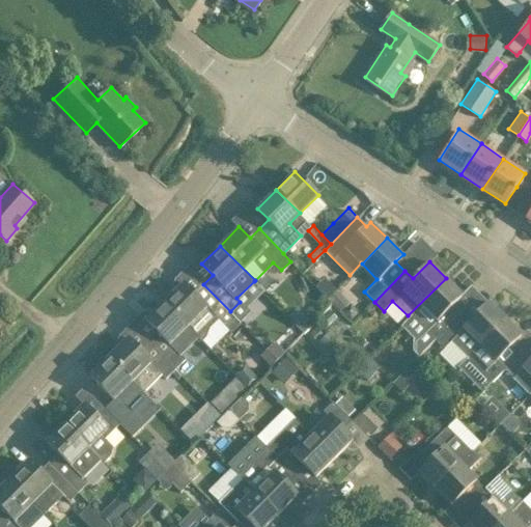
[(341,307),(348,298),(324,277),(316,286),(341,307)]
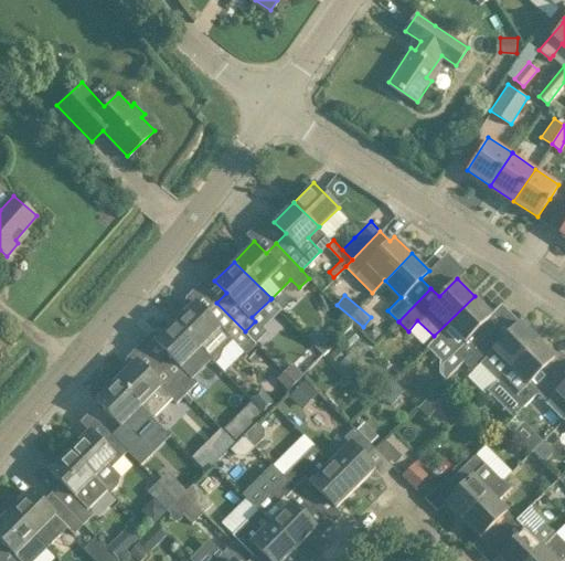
[(446,378),(464,360),(493,330),(484,321),(492,313),(475,296),(434,336),(435,337),(427,346),(440,359),(440,360),(440,371),(446,378)]
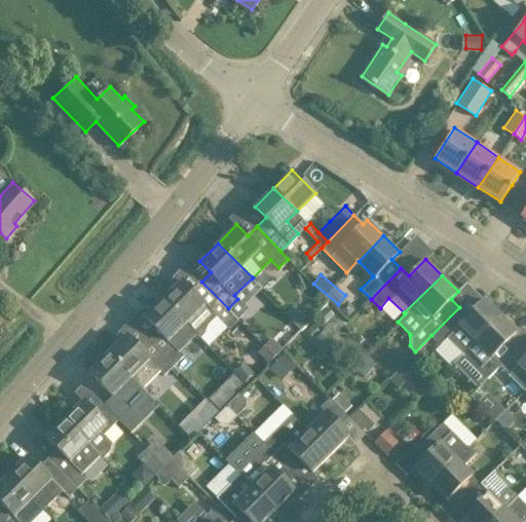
[(232,313),(228,308),(201,282),(192,290),(182,280),(162,298),(186,323),(200,336),(204,332),(207,323),(215,315),(222,324),(232,313)]
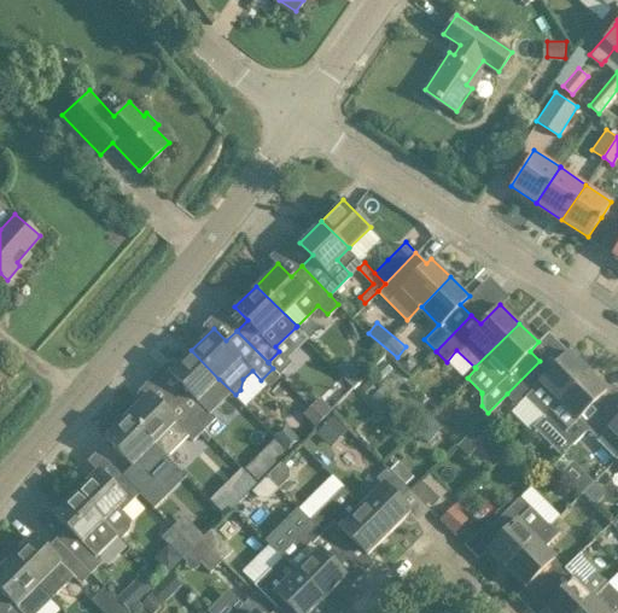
[(182,384),(173,395),(204,426),(214,416),(208,410),(216,402),(207,391),(219,379),(191,350),(170,372),(182,384)]
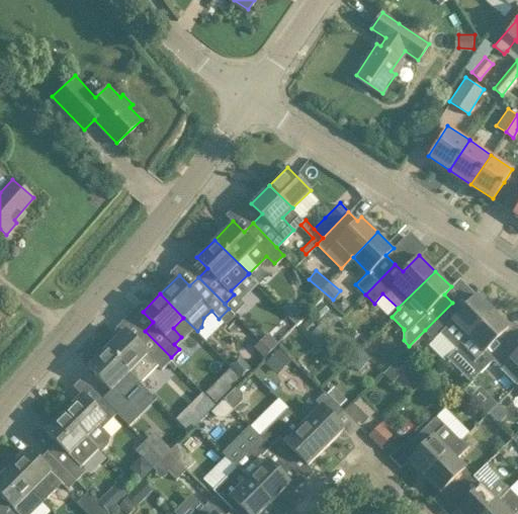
[(460,311),(452,303),(425,330),(433,338),(440,332),(455,348),(494,311),(478,294),(460,311)]
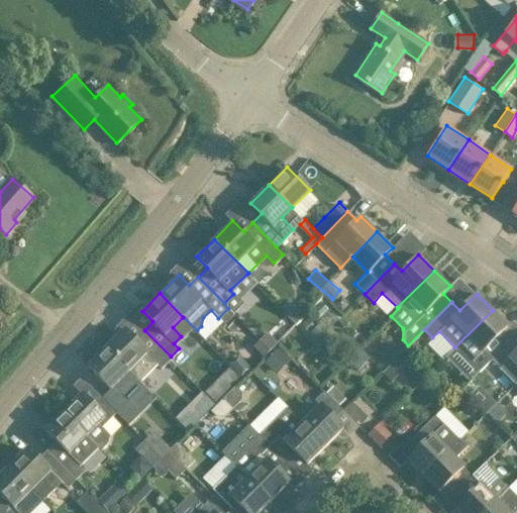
[(338,296),(333,302),(341,310),(349,302),(344,296),(338,296)]
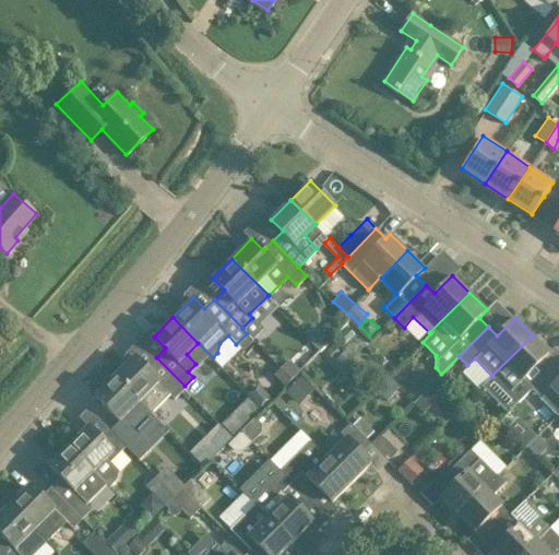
[(330,339),(313,322),(305,331),(320,347),(330,339)]
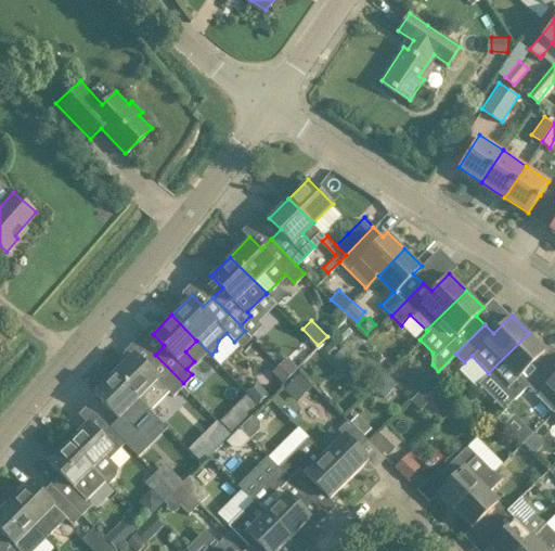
[(529,333),(488,373),(504,389),(505,387),(515,397),(528,385),(554,358),(529,333)]
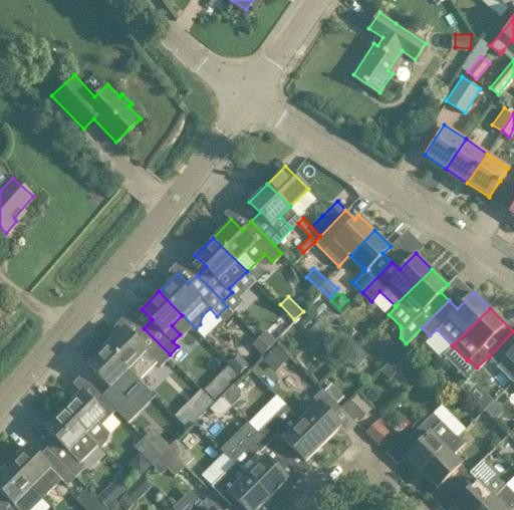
[(308,329),(324,347),(332,340),(322,328),(327,323),(321,317),(308,329)]
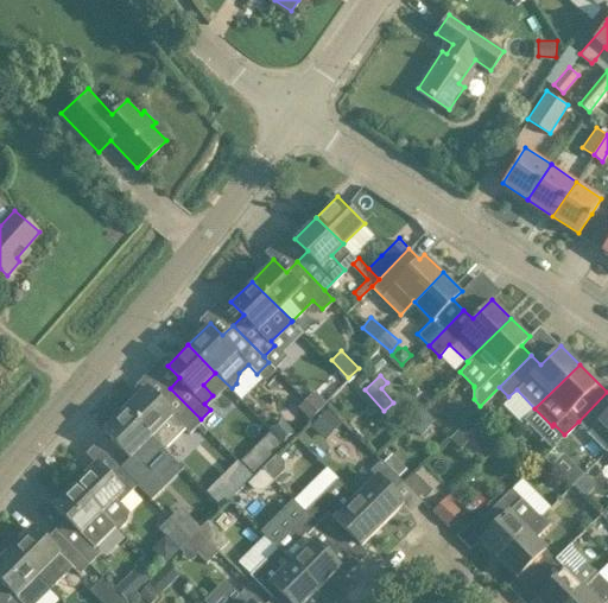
[(146,386),(125,407),(164,446),(184,426),(190,431),(201,419),(170,388),(159,399),(146,386)]
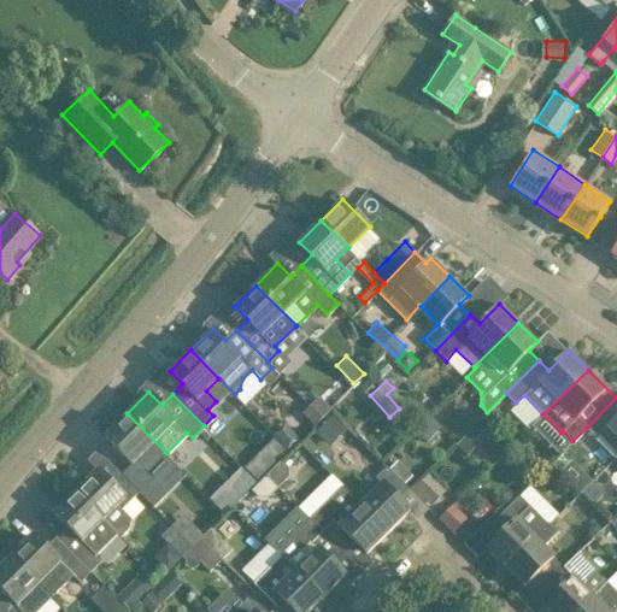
[(319,395),(310,405),(322,417),(331,407),(319,395)]
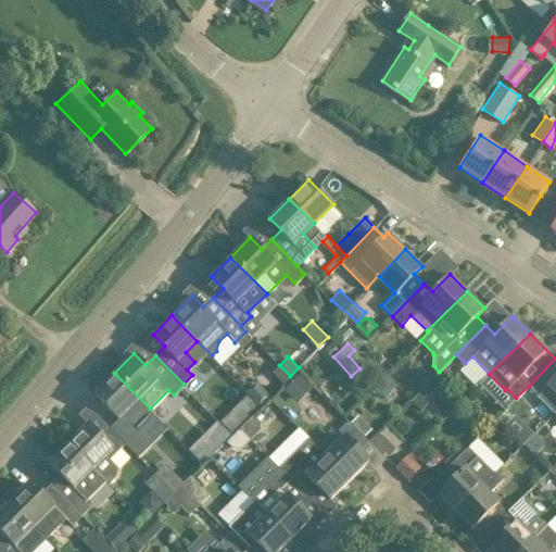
[(555,358),(555,359),(529,386),(554,412),(555,409),(555,358)]
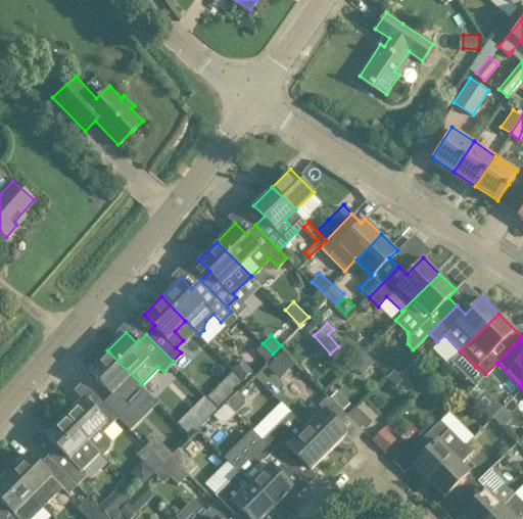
[(288,341),(283,345),(290,352),(294,348),(288,341)]
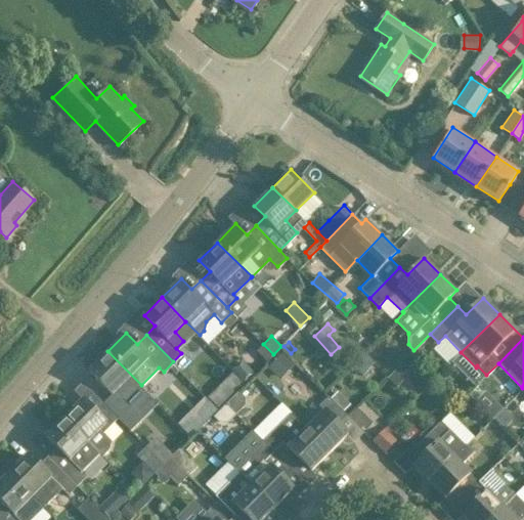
[(257,350),(261,355),(267,361),(273,354),(263,344),(257,350)]
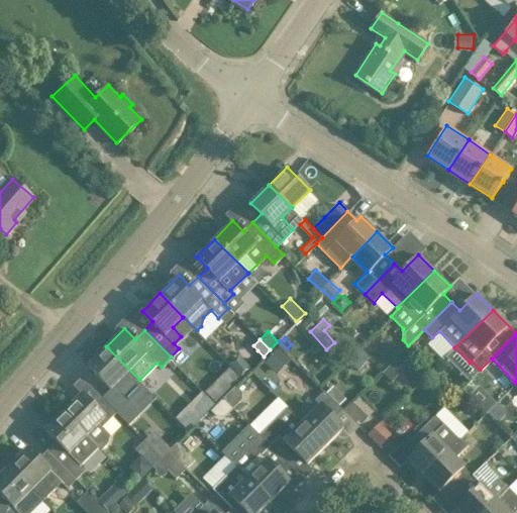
[(102,396),(116,411),(128,422),(139,412),(124,397),(139,380),(106,346),(88,365),(110,387),(102,396)]
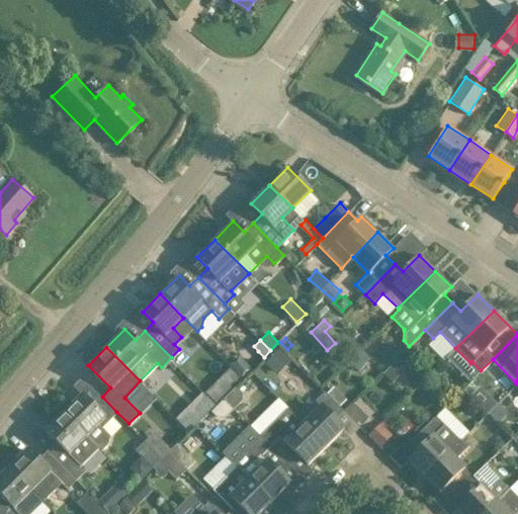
[(370,356),(361,347),(349,359),(358,368),(370,356)]
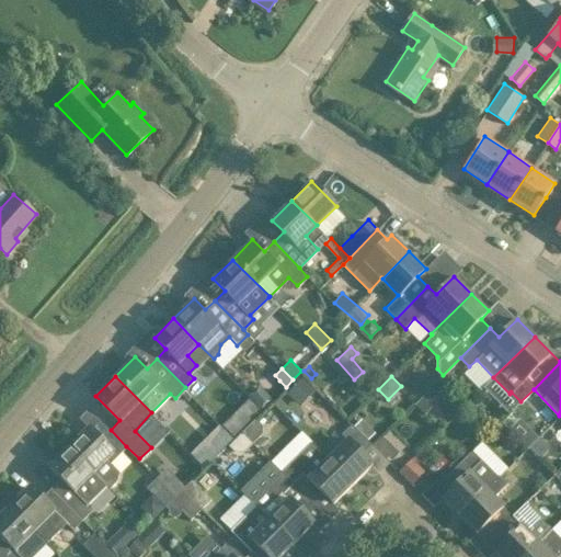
[(306,399),(313,391),(315,389),(306,381),(302,377),(290,389),(287,393),(300,405),(306,399)]
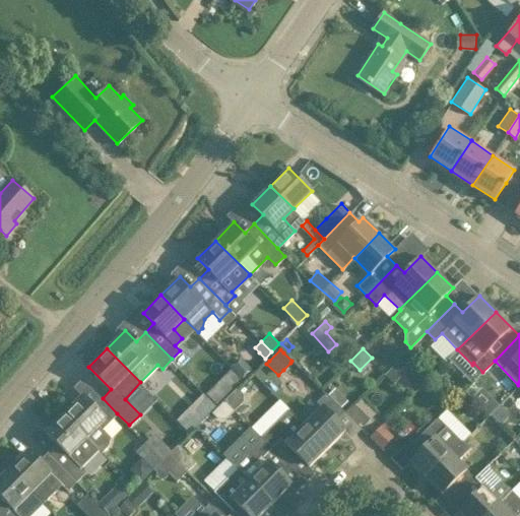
[(253,370),(253,369),(248,363),(247,363),(241,356),(230,366),(243,379),(253,370)]
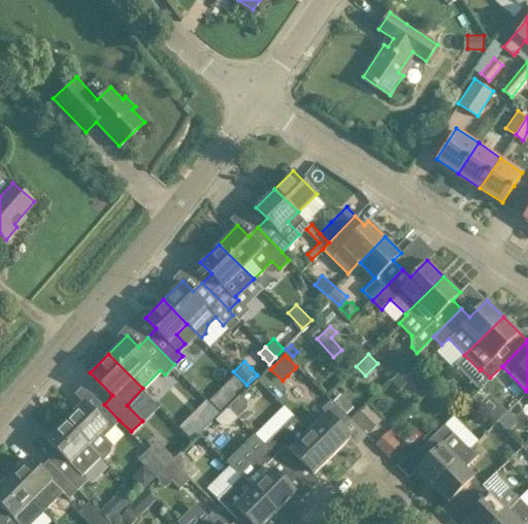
[(221,410),(229,401),(219,389),(209,398),(221,410)]
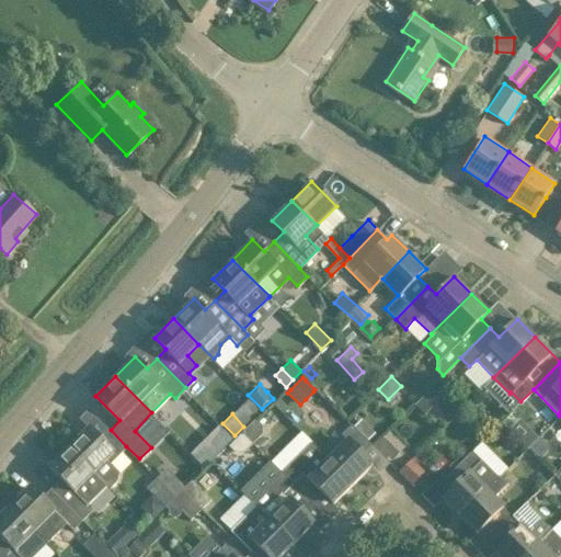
[(256,417),(242,430),(254,442),(263,432),(263,423),(256,417)]
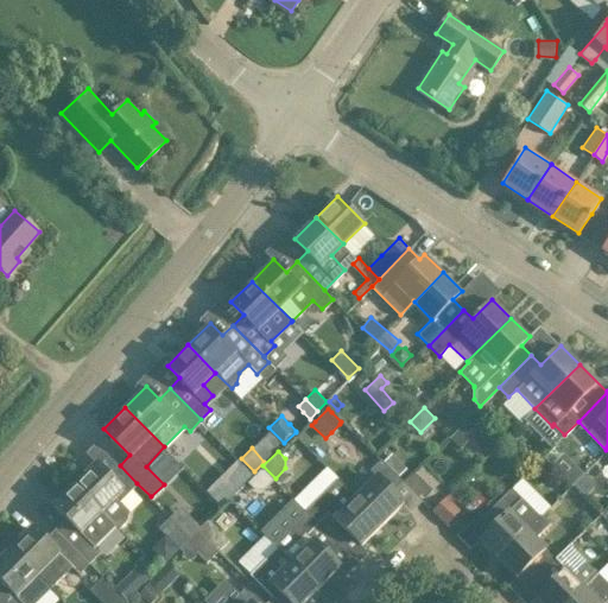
[(392,452),(384,459),(399,475),(407,467),(392,452)]
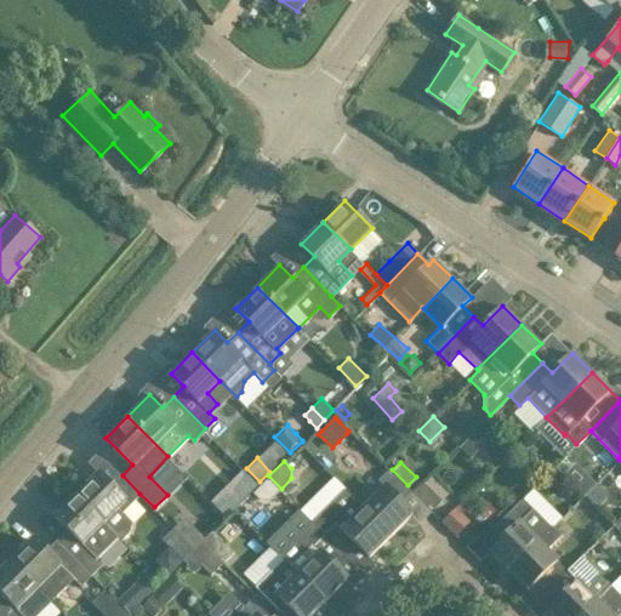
[(386,484),(364,505),(392,534),(412,512),(400,500),(411,489),(408,485),(392,469),(389,467),(380,478),(386,484)]
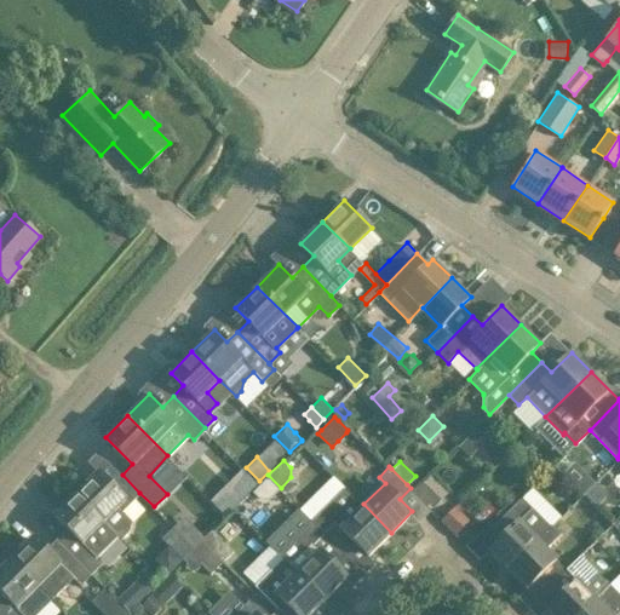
[(98,471),(75,494),(121,538),(127,530),(131,521),(122,511),(139,493),(122,475),(121,476),(115,469),(105,478),(98,471)]
